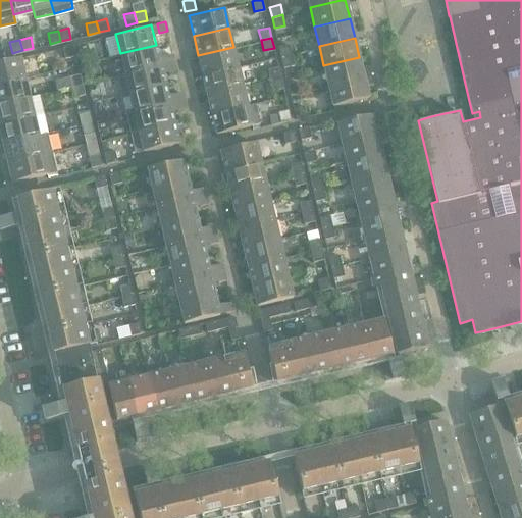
[(72,43),(62,46),(64,56),(75,54),(72,43)]
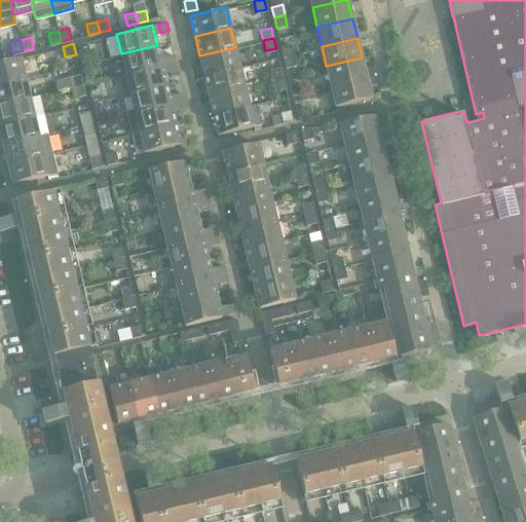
[(291,43),(280,45),(283,56),(294,53),(291,43)]
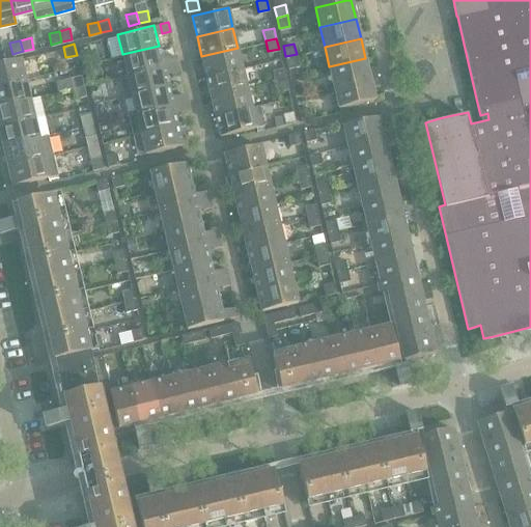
[(159,46),(122,54),(127,74),(163,65),(159,46)]
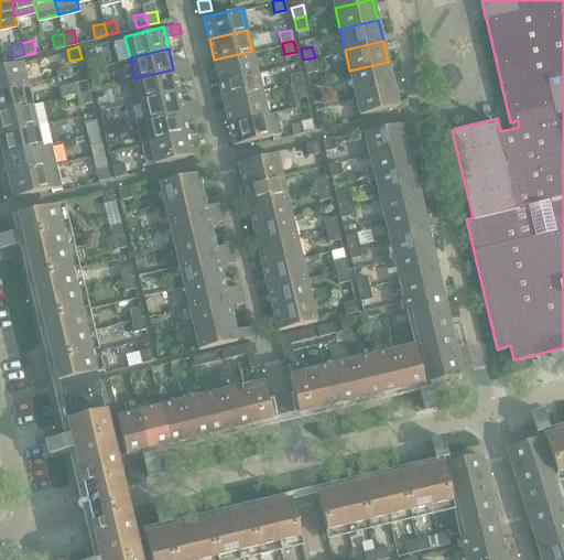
[(252,51),(214,60),(218,81),(257,71),(252,51)]
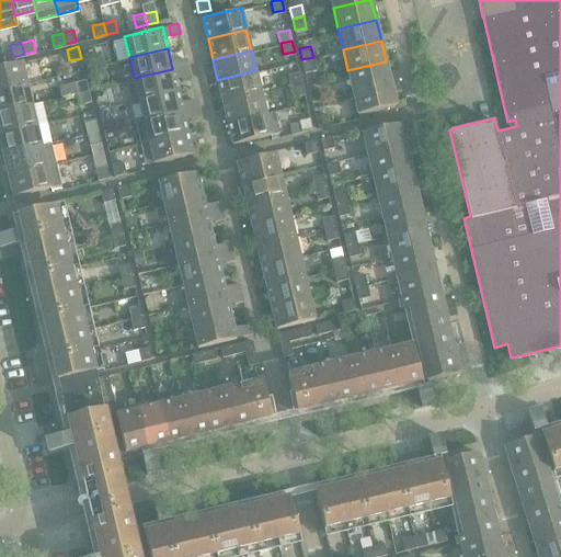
[(185,56),(176,58),(179,67),(187,66),(185,56)]
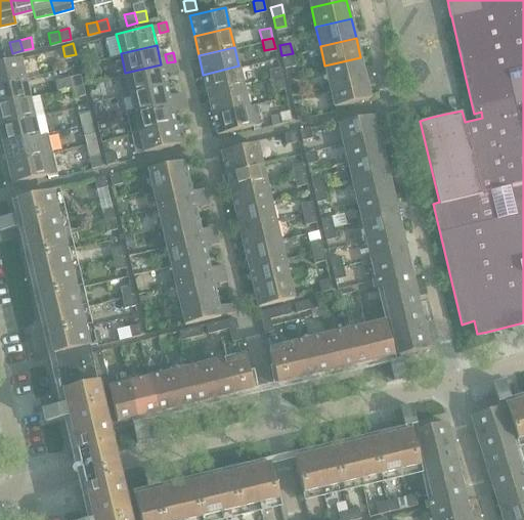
[(293,53),(281,55),(285,67),(295,63),(293,53)]
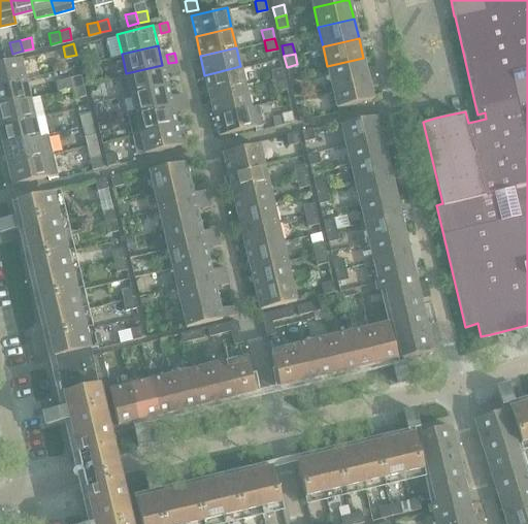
[(20,57),(0,61),(0,83),(25,77),(20,57)]
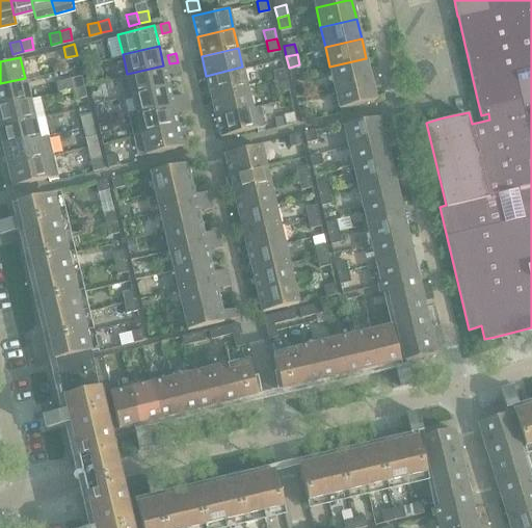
[(366,58),(329,67),(335,87),(371,78),(366,58)]
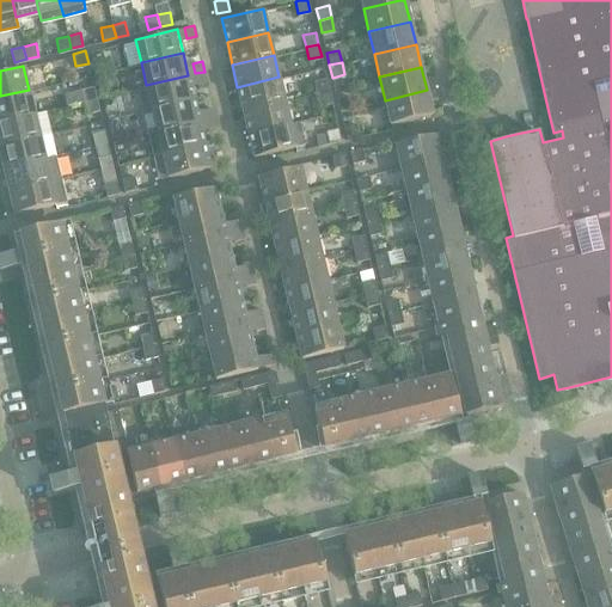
[(204,72),(195,73),(197,84),(207,81),(204,72)]
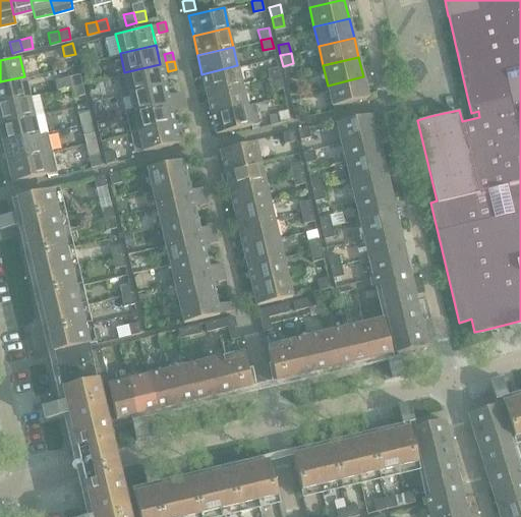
[(160,64),(124,72),(129,92),(165,82),(160,64)]
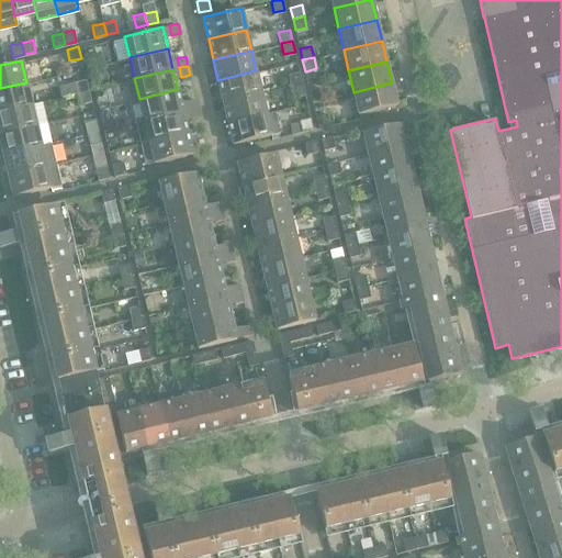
[(256,70),(217,80),(223,100),(261,91),(256,70)]
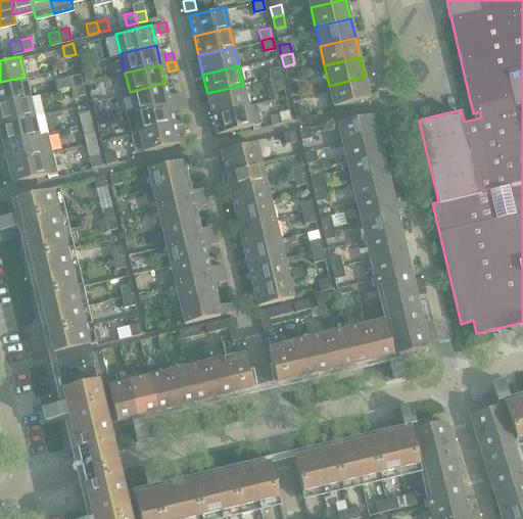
[(279,65),(268,67),(271,79),(281,76),(279,65)]
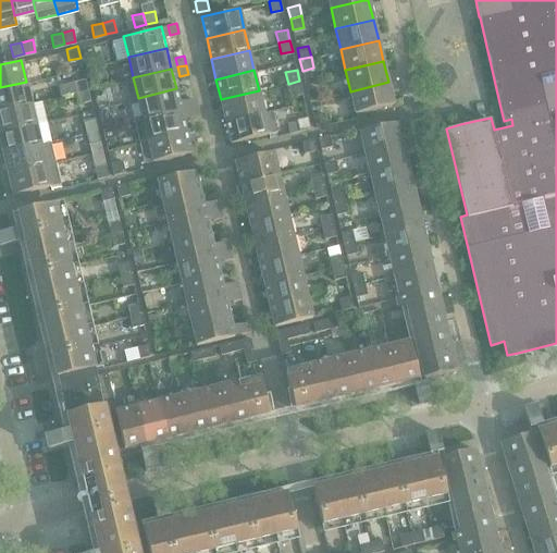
[(85,77),(74,80),(76,91),(88,88),(85,77)]
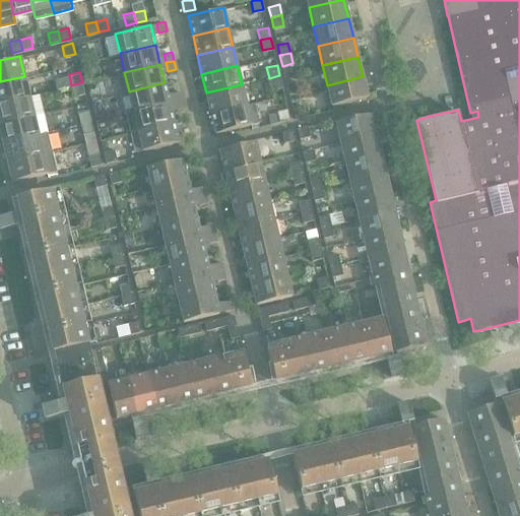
[(279,75),(269,78),(271,88),(281,85),(279,75)]
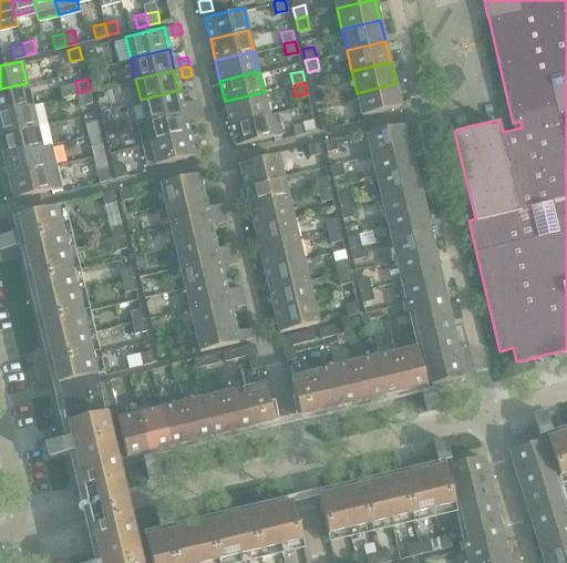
[(27,83),(0,89),(0,111),(31,104),(27,83)]
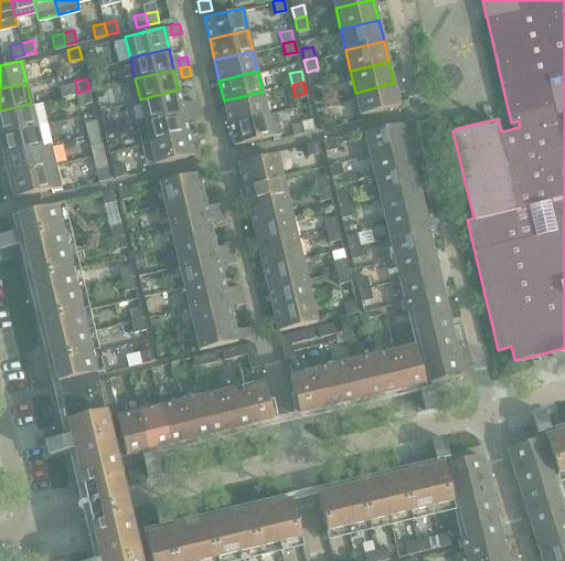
[(398,104),(394,83),(355,93),(360,114),(398,104)]
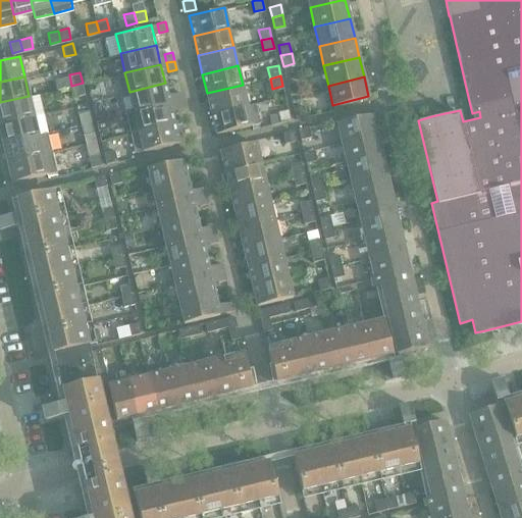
[(298,81),(288,83),(290,94),(301,91),(298,81)]
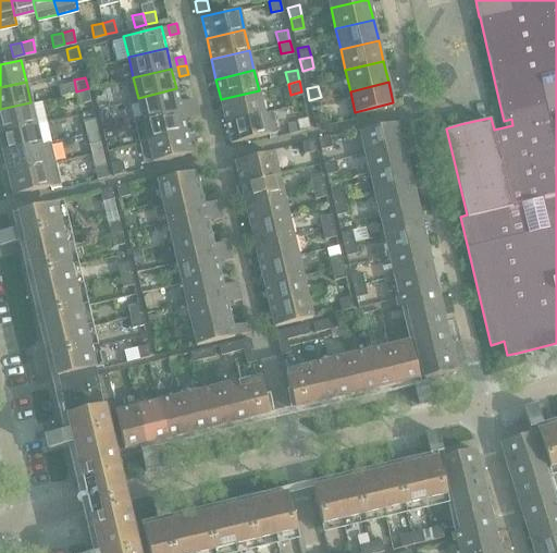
[(88,88),(76,91),(79,102),(90,99),(88,88)]
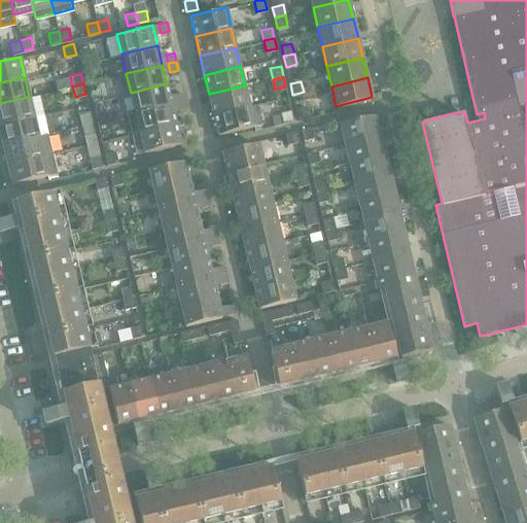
[(167,83),(131,93),(135,111),(171,103),(167,83)]
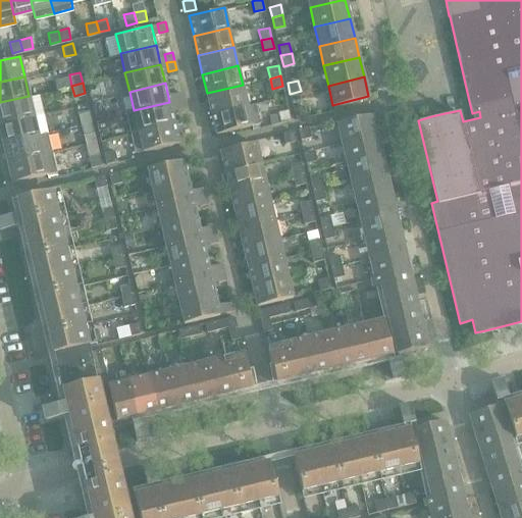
[(243,85),(207,93),(211,112),(247,104),(243,85)]
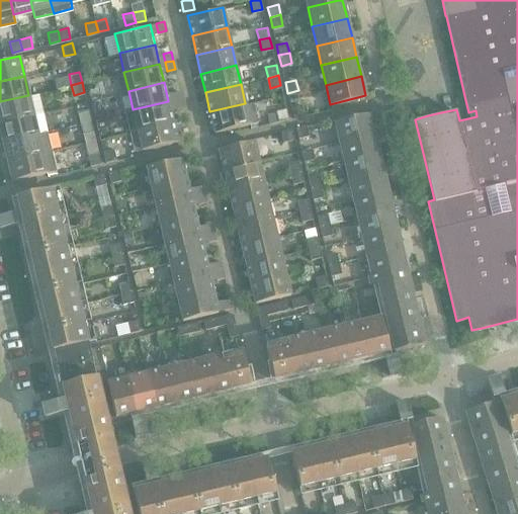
[(180,90),(172,92),(174,100),(182,98),(180,90)]
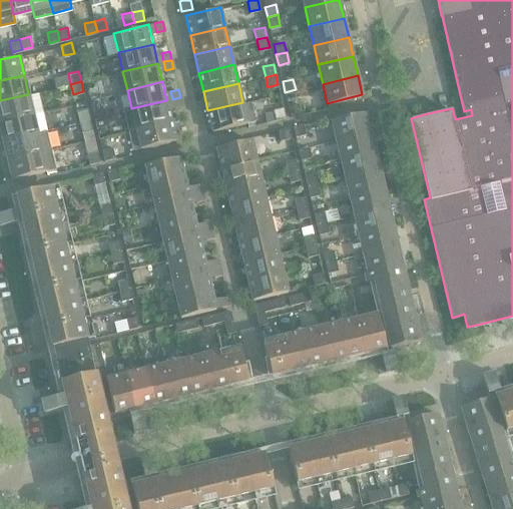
[(28,94),(0,100),(0,119),(33,112),(28,94)]
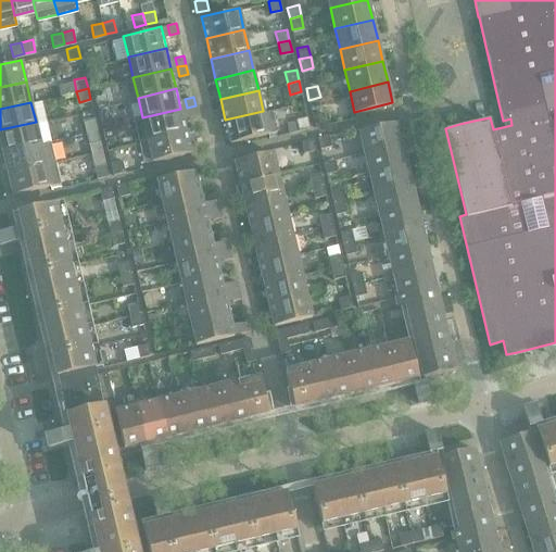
[(196,105),(187,108),(189,116),(197,114),(196,105)]
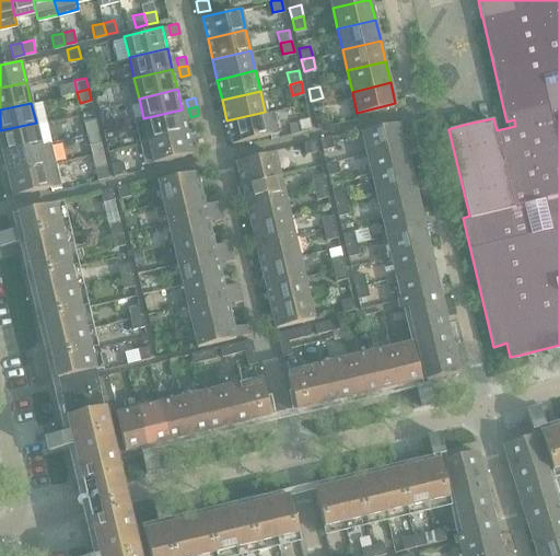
[(182,109),(143,118),(136,120),(140,141),(186,130),(182,109)]
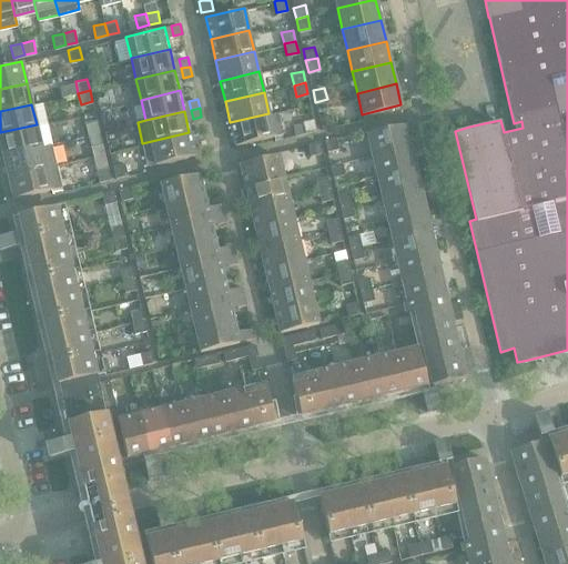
[(269,113),(230,122),(235,144),(274,136),(274,134),(282,132),(277,111),(269,113)]
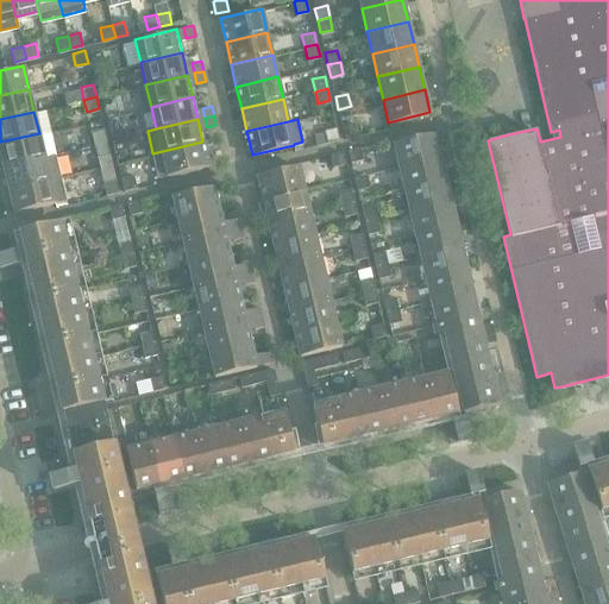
[(355,121),(341,124),(345,137),(357,133),(355,121)]
